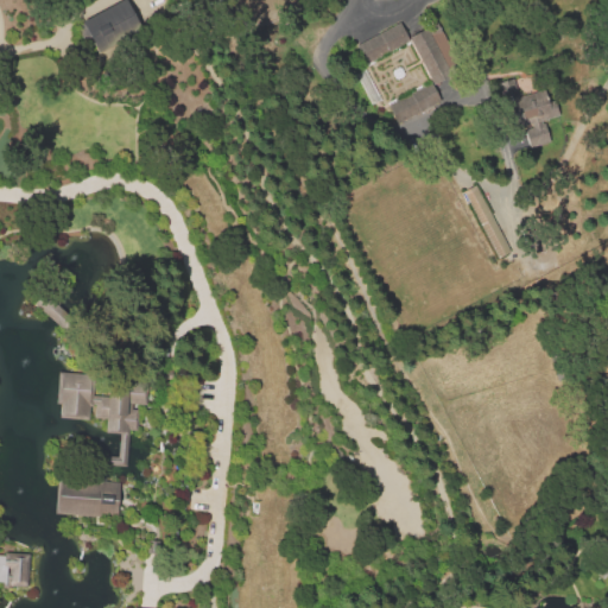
[(100,52),(83,24),(124,0),(126,0),(143,27),(100,52)]
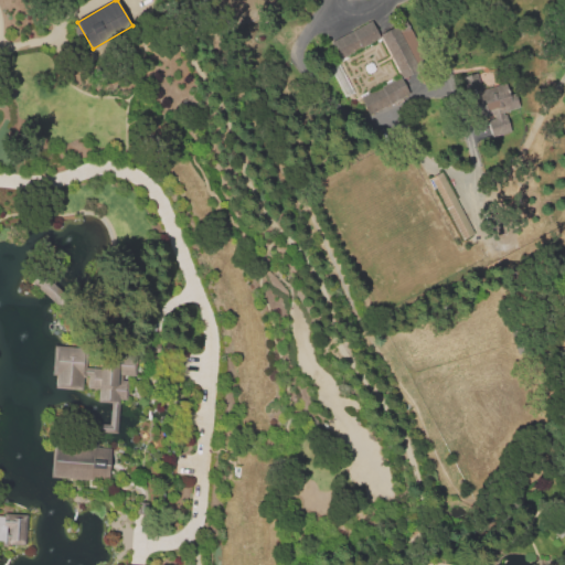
[(381,35),(405,21),(428,62),(418,67),(420,71),(405,80),(381,35)]
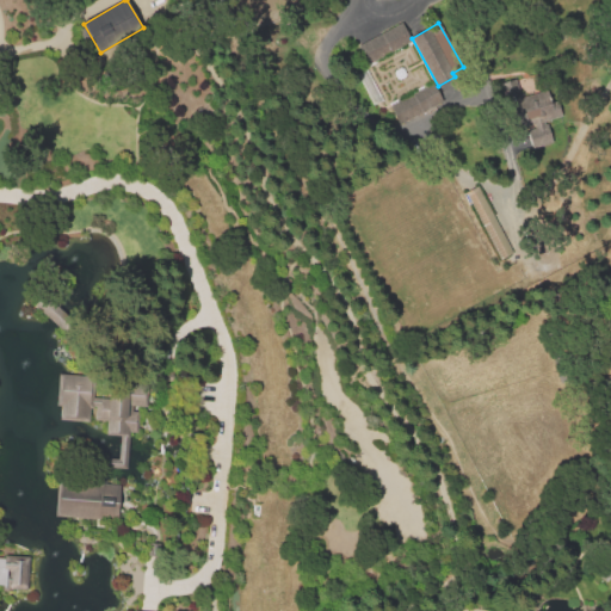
[(401,25),(411,42),(370,65),(360,47),(401,25)]
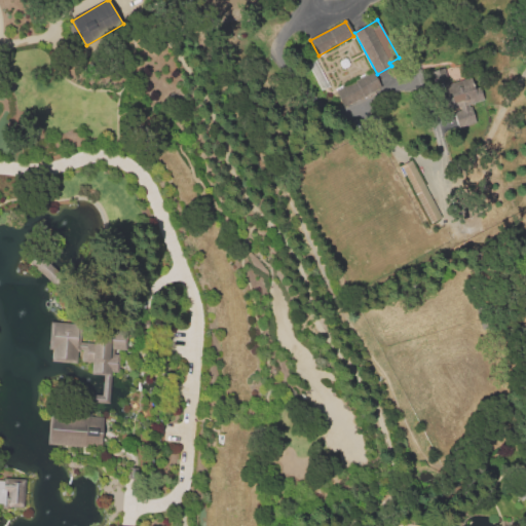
[(344,108),(335,89),(372,70),(382,88),(344,108)]
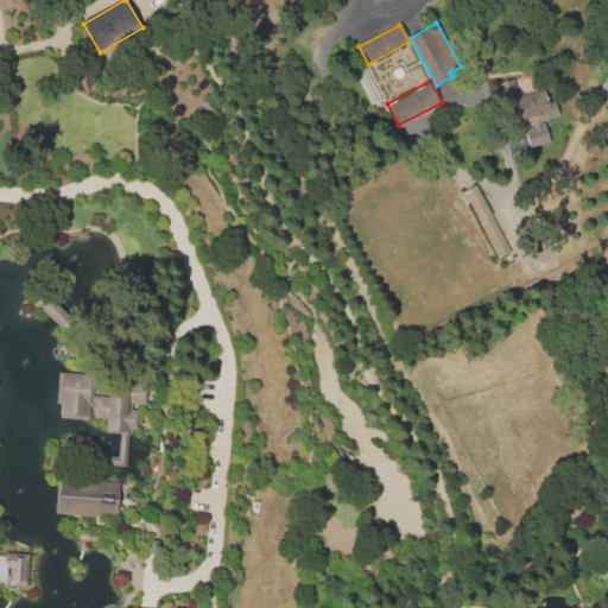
[(549,92),(551,107),(561,105),(563,120),(530,125),(525,95),(549,92)]
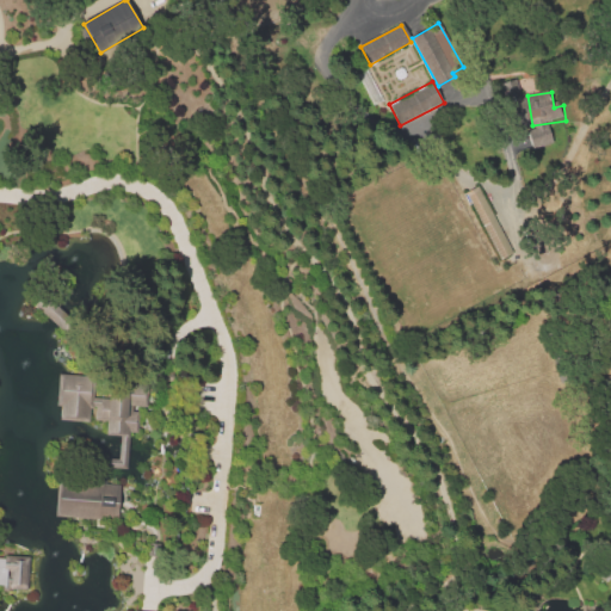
[(541,148),(538,135),(554,131),(557,144),(541,148)]
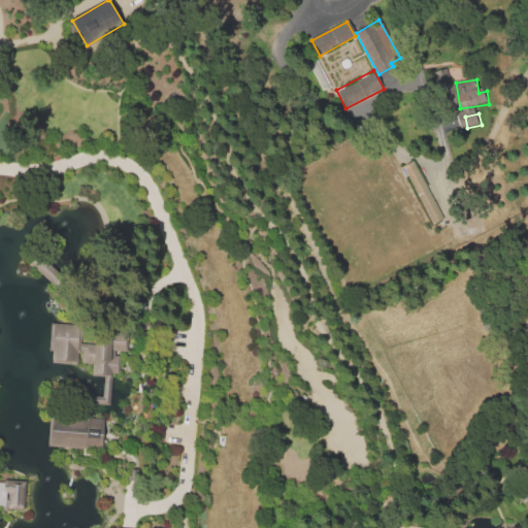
[(402,167),(414,161),(446,219),(434,226),(402,167)]
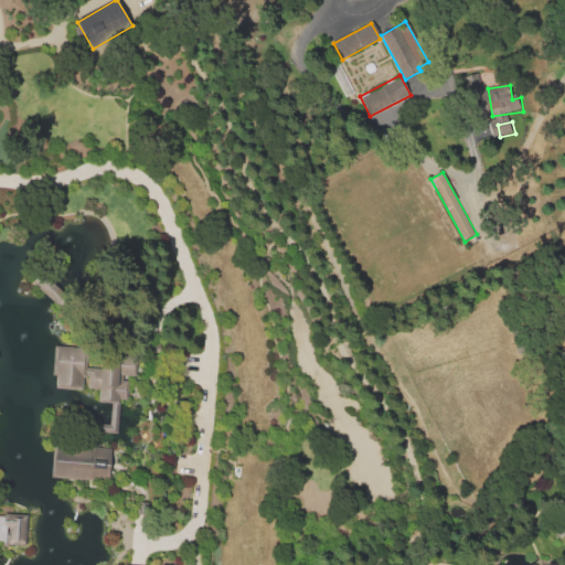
[(39,289),(48,279),(71,299),(62,310),(39,289)]
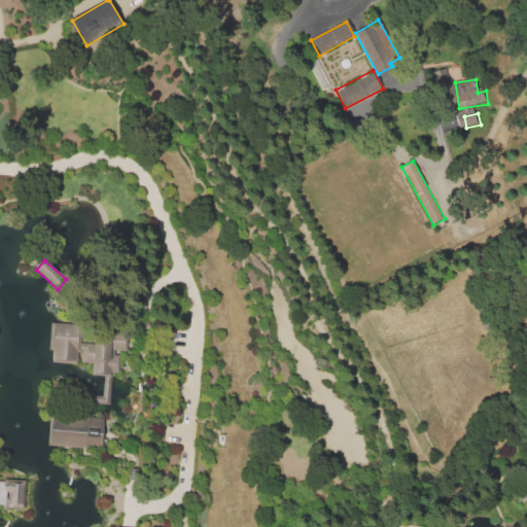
[(51,323),(81,324),(80,343),(111,345),(111,354),(121,354),(120,377),(111,377),(110,406),(92,405),(92,396),(103,396),(104,377),(94,376),(95,364),(49,362),(51,323)]
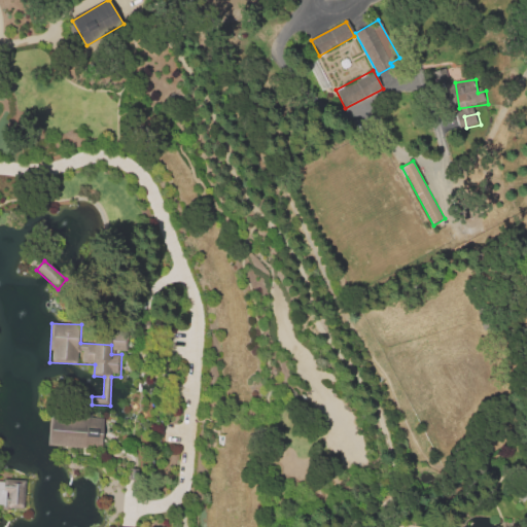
[(113,341),(127,342),(127,353),(113,352),(113,341)]
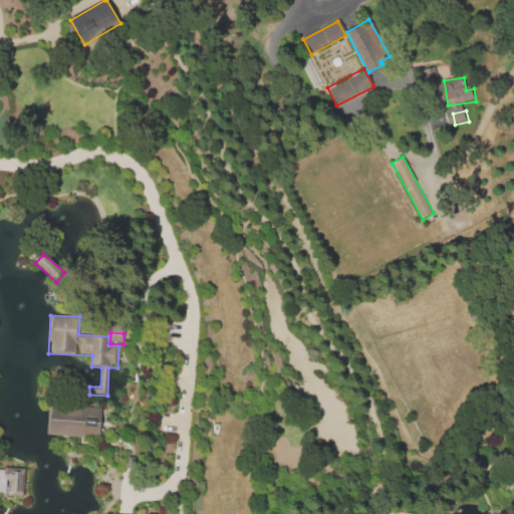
[(48,433),(50,415),(100,420),(98,438),(48,433)]
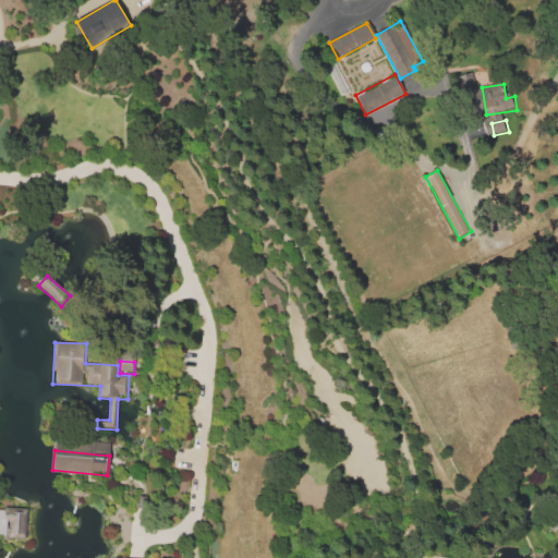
[(26,510),(25,541),(9,541),(10,523),(3,522),(3,509),(26,510)]
